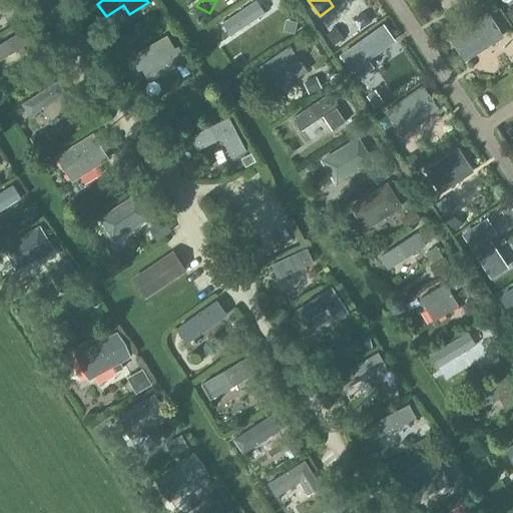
[(464,62),(503,38),(488,12),(449,37),(464,62)]
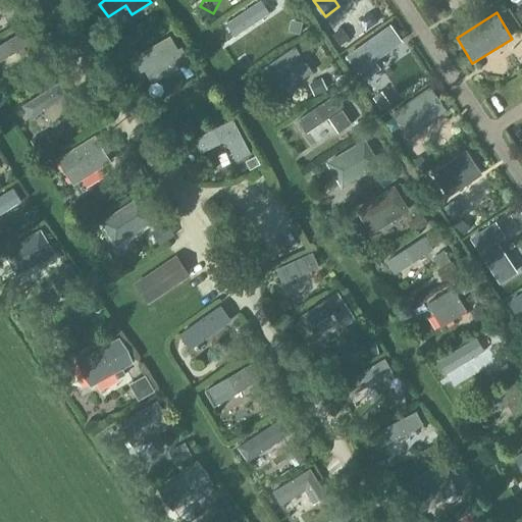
[(389,25),(346,56),(356,71),(401,42),(389,25)]
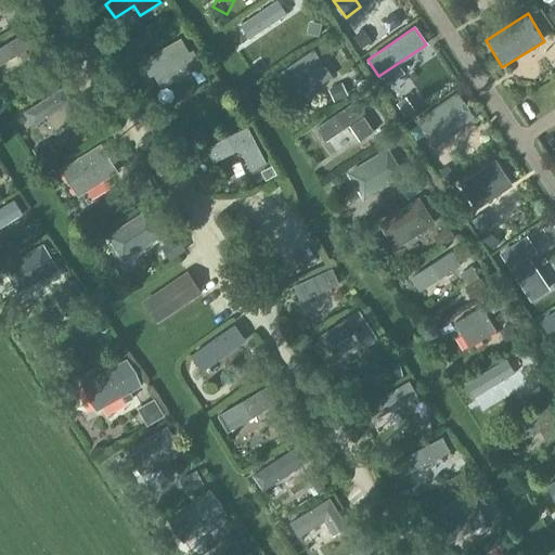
[(189,52),(181,38),(141,62),(140,63),(149,79),(154,76),(162,89),(202,66),(193,50),(189,52)]
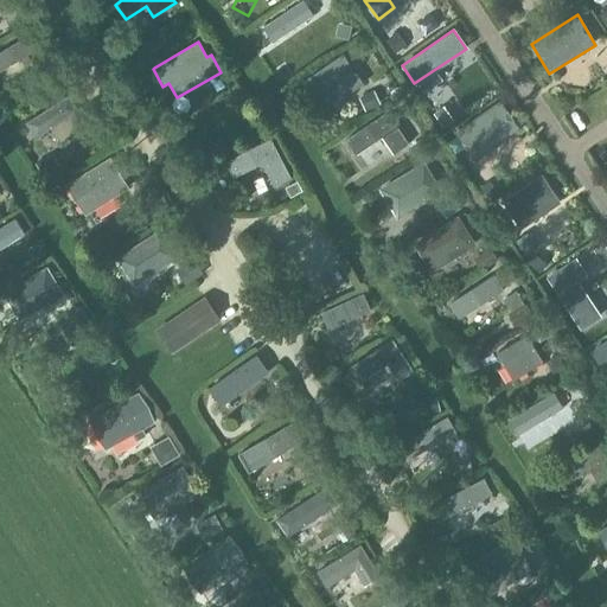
[(338,80),(349,95),(363,84),(343,56),(301,84),(311,98),(338,80)]
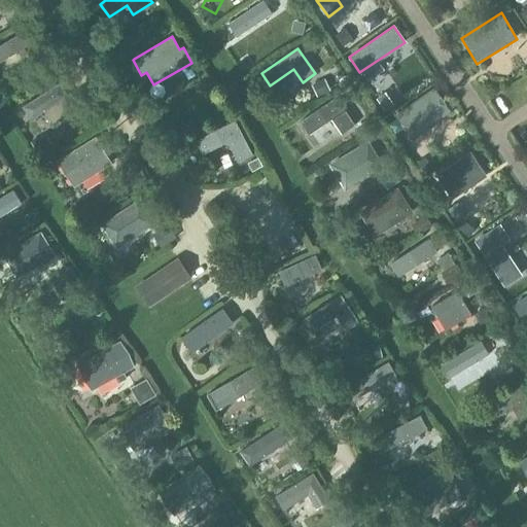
[(0,62),(0,82),(31,64),(22,49),(0,62)]
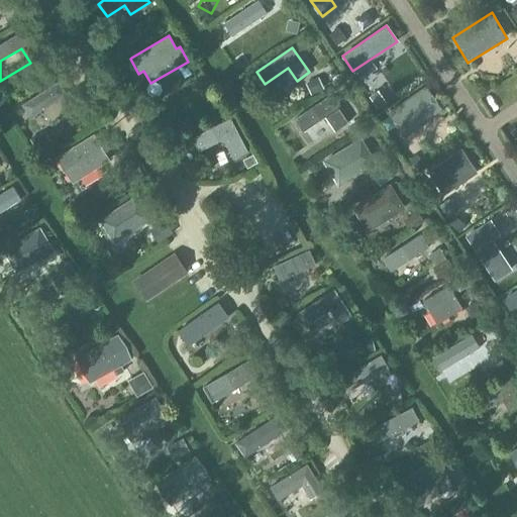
[(427,88),(389,114),(405,137),(443,111),(427,88)]
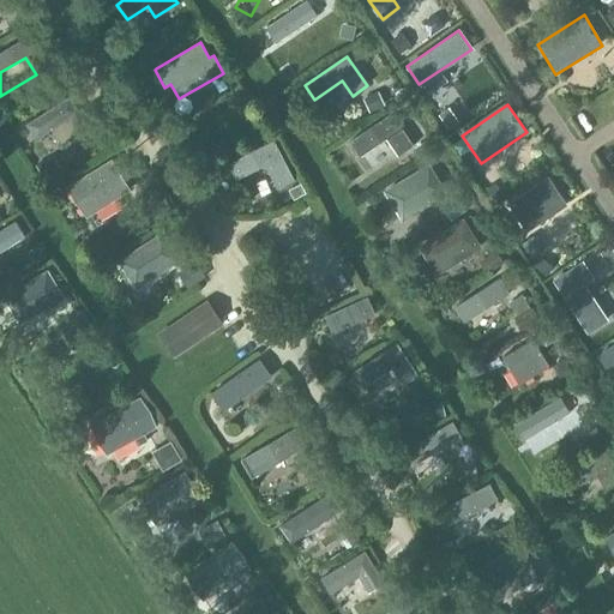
[(398,156),(413,145),(391,114),(349,143),(360,158),(386,139),(398,156)]
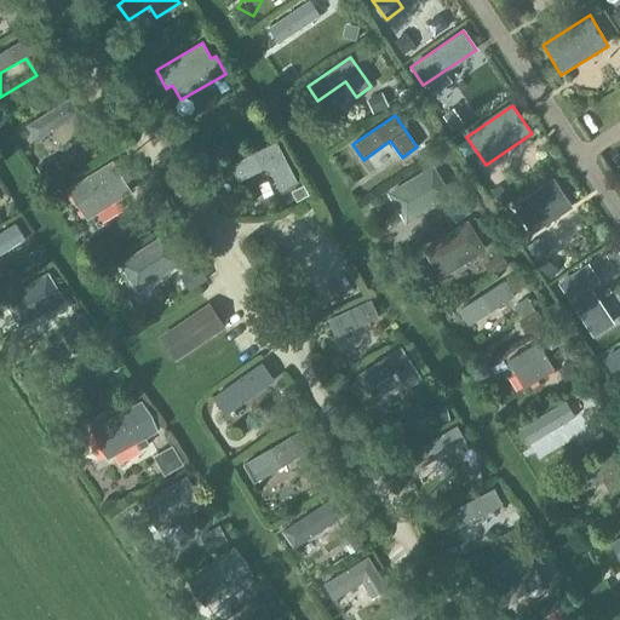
[(52,158),(79,148),(73,132),(46,142),(52,158)]
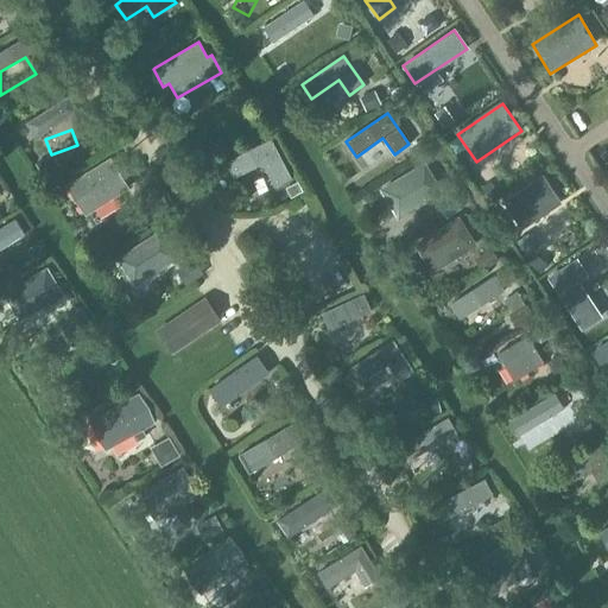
[(274,188),(291,179),(271,139),(226,163),(234,178),(263,164),(274,188)]
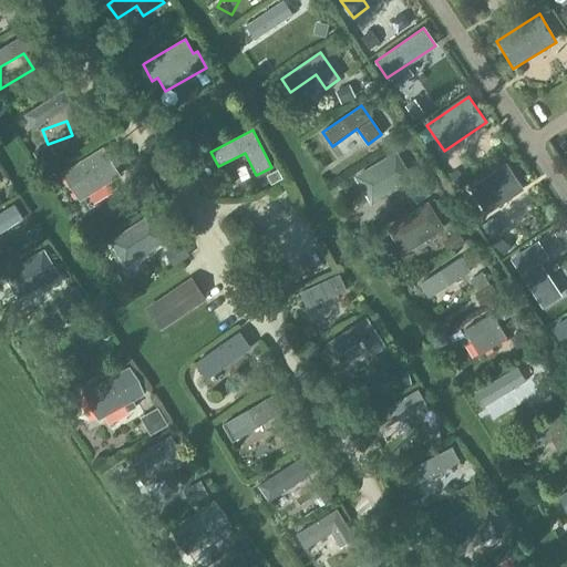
[(80,200),(121,176),(103,147),(62,172),(80,200)]
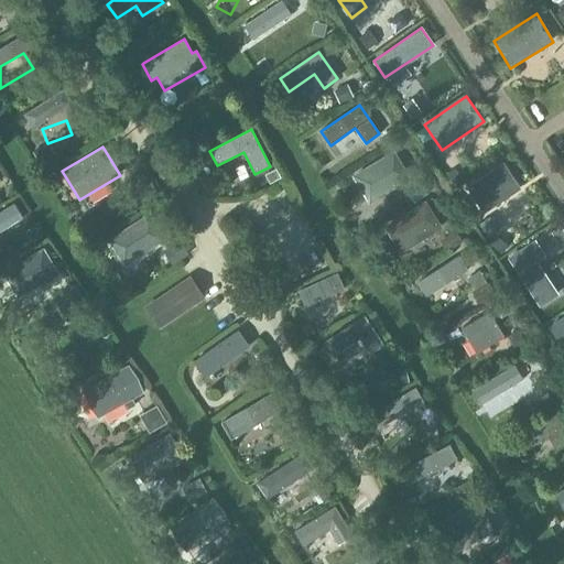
[(357,175),(372,201),(410,177),(396,152),(357,175)]
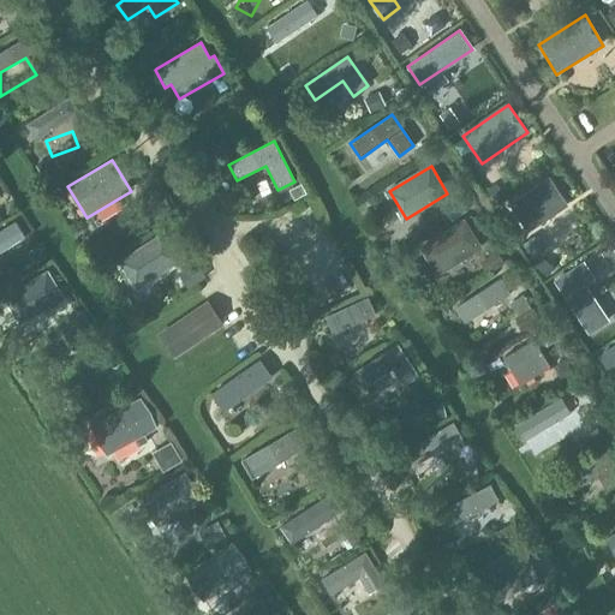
[(549,179),(509,204),(527,233),(567,207),(549,179)]
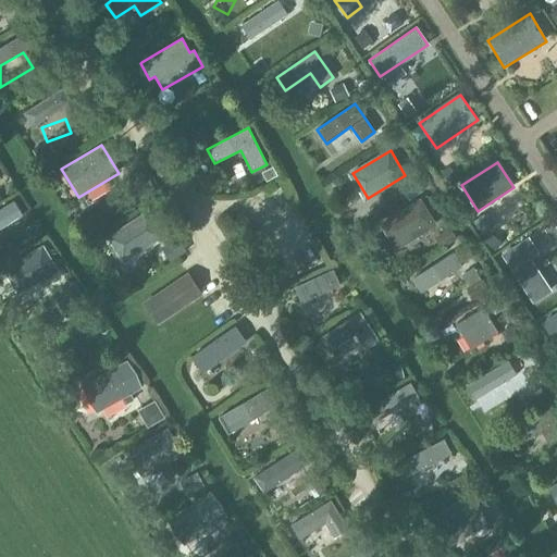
[(396,250),(437,225),(421,198),(380,223),(396,250)]
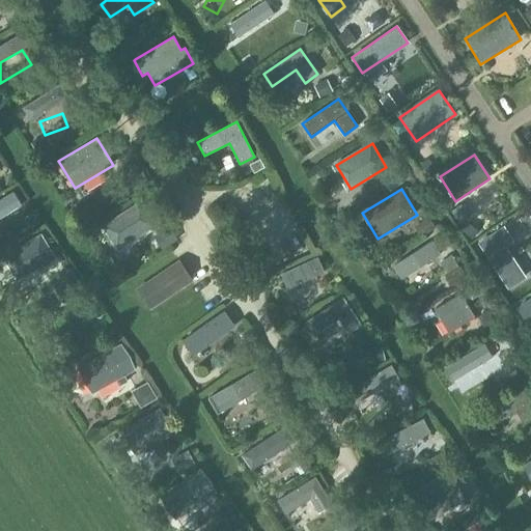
[(118,248),(154,226),(139,203),(104,226),(118,248)]
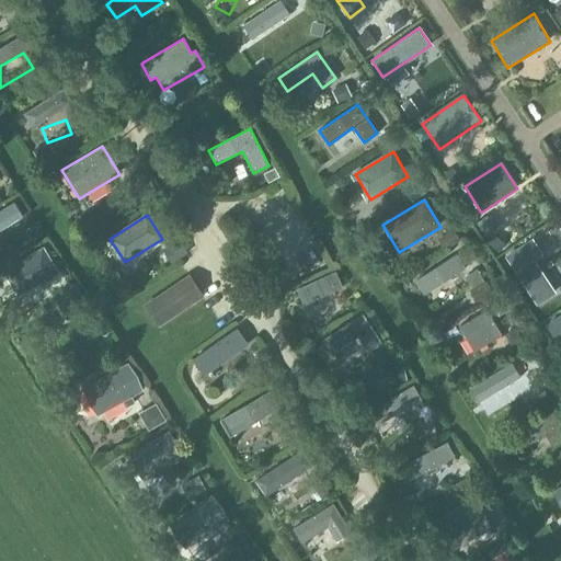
[(0,237),(14,227),(8,218),(0,222),(0,237)]
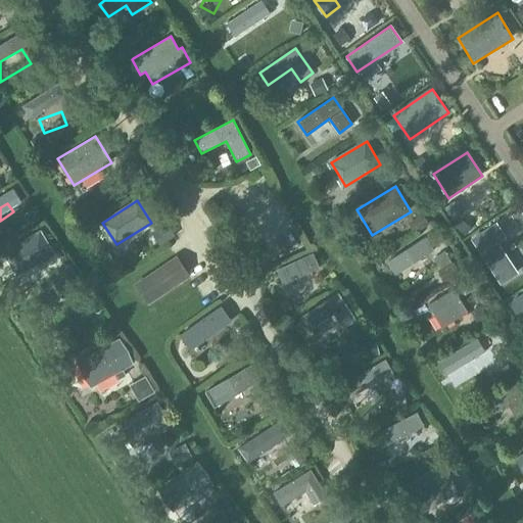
[(496,223),(471,239),(480,253),(480,254),(501,286),(519,273),(498,243),(506,238),(496,223)]
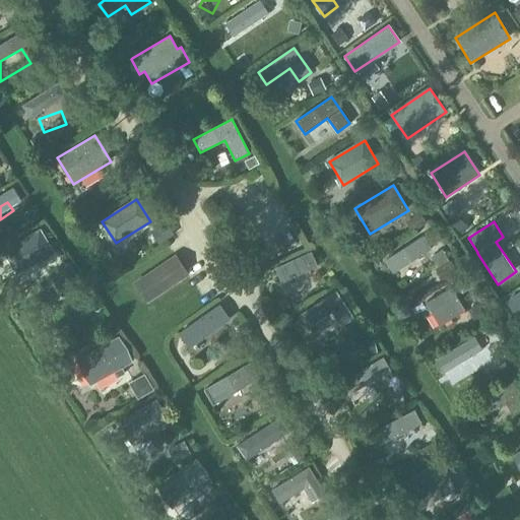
[(55,254),(41,229),(2,251),(16,275),(55,254)]
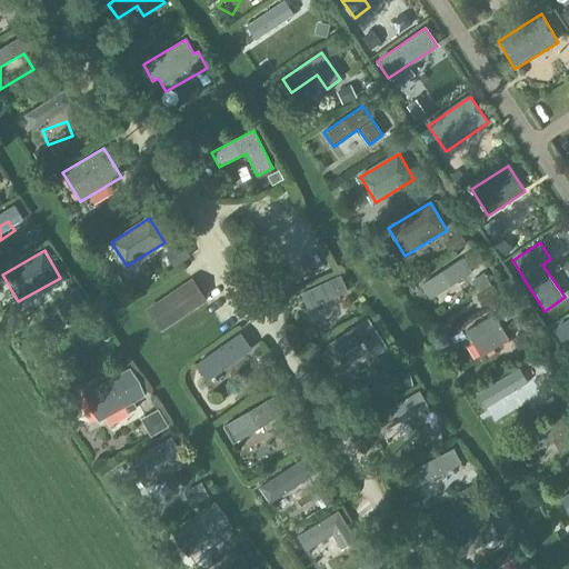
[(205,300),(192,280),(148,310),(161,330),(205,300)]
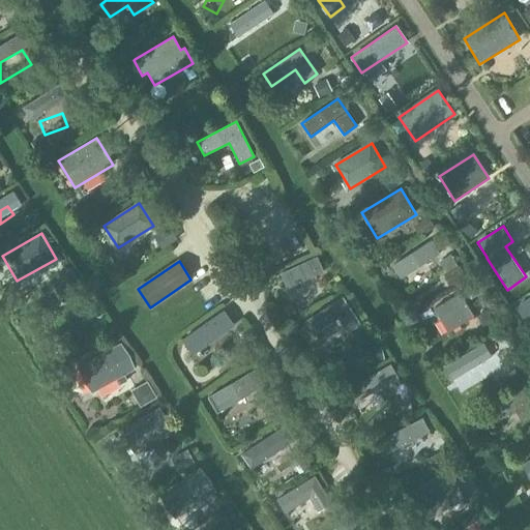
[(318,304),(313,290),(308,278),(285,288),(294,314),(318,304)]
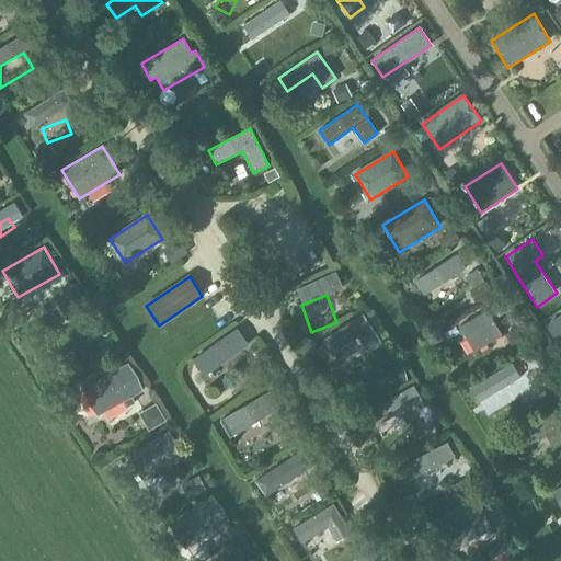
[(65,302),(49,311),(59,329),(75,320),(65,302)]
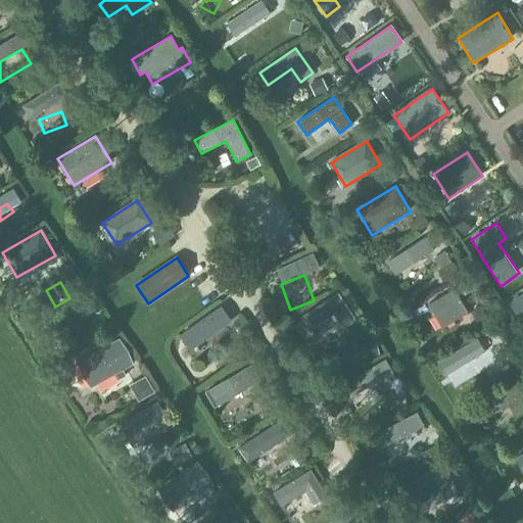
[(442,328),(468,314),(454,289),(428,304),(442,328)]
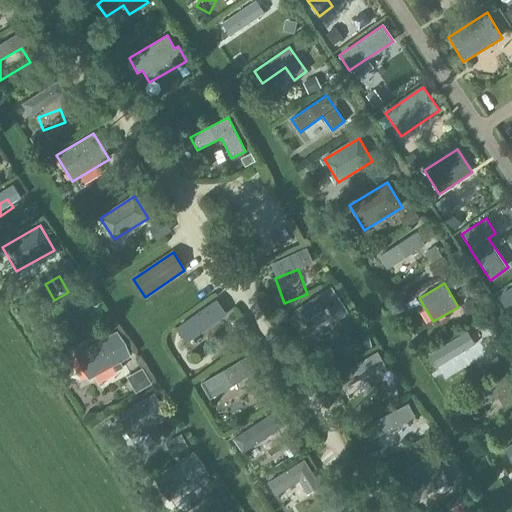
[(336,321),(348,313),(331,286),(295,310),(304,323),(327,308),(336,321)]
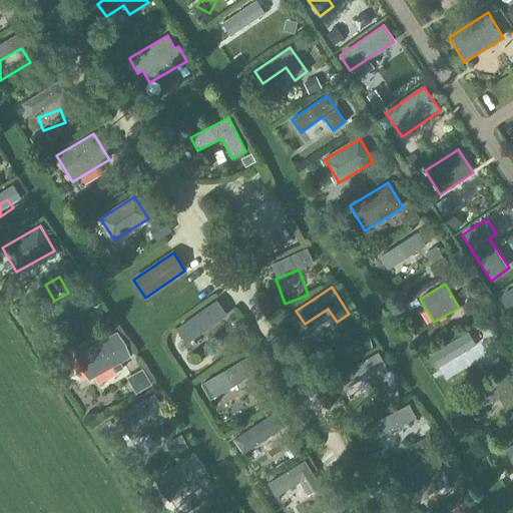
[(512,287),(501,296),(511,311),(512,309),(512,287)]
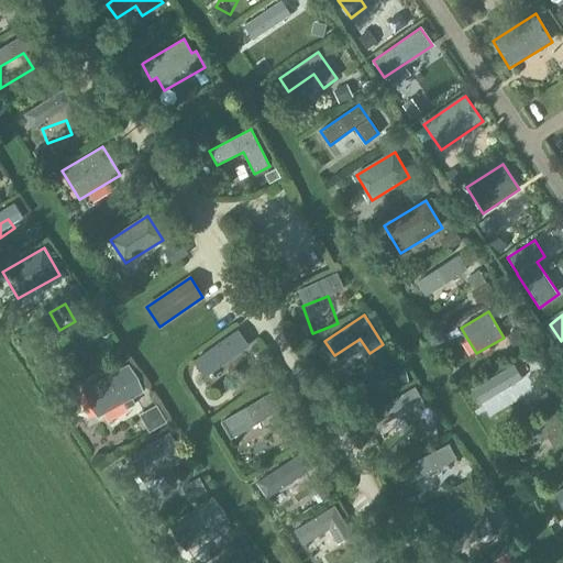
[(238,331),(194,361),(205,377),(249,346),(238,331)]
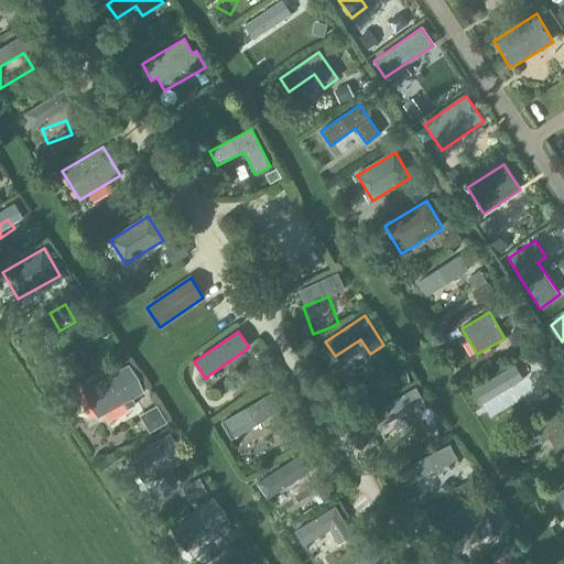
[(522,397),(538,387),(520,360),(479,387),(488,400),(513,383),(522,397)]
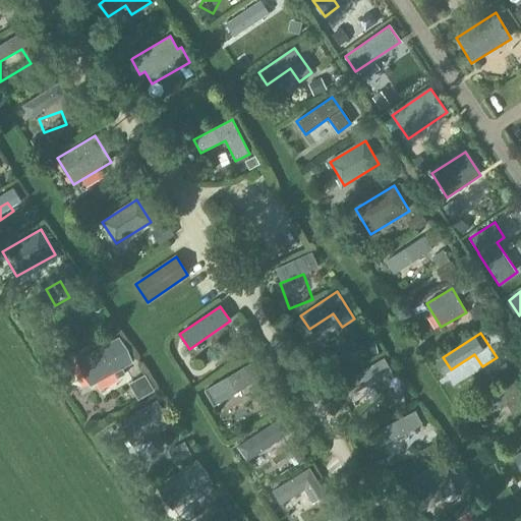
[(91,386),(132,363),(119,338),(77,360),(91,386)]
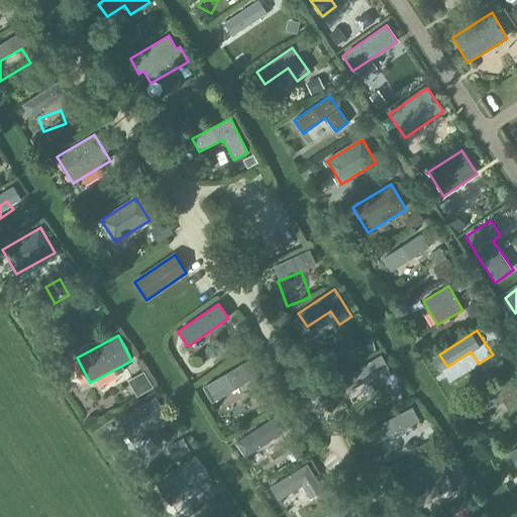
[(247,362),(202,388),(211,403),(256,377),(247,362)]
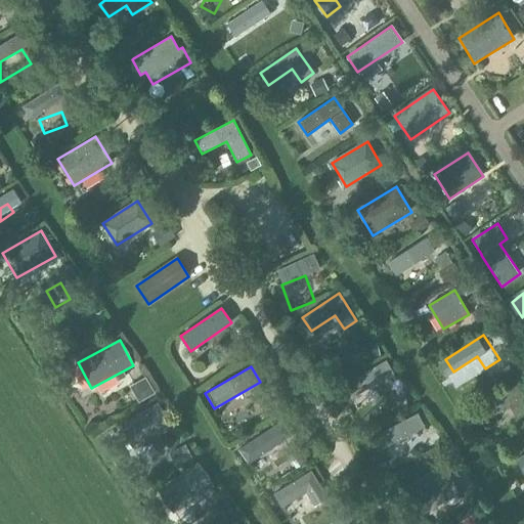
[(374,385),(341,400),(348,416),(381,400),(374,385)]
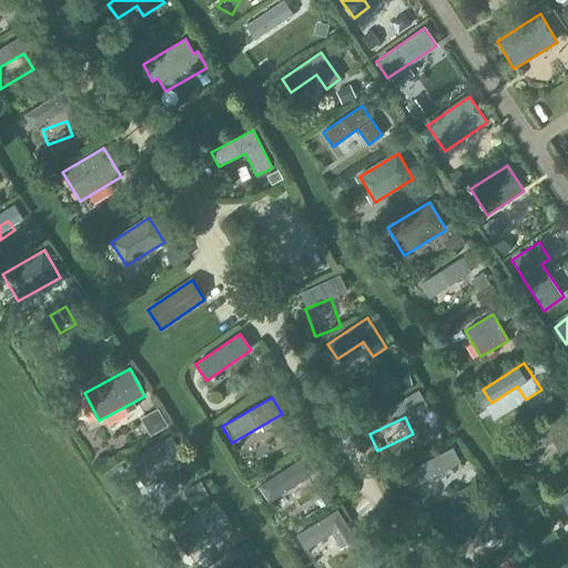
[(567,429),(560,417),(520,442),(528,456),(554,440),(563,454),(567,449),(567,429)]
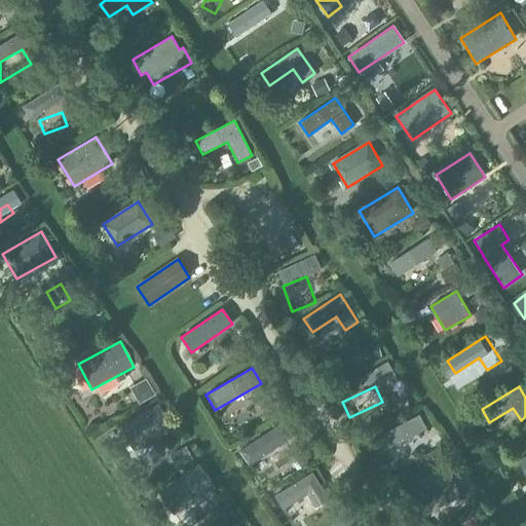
[(173,430),(158,405),(121,425),(136,451),(173,430)]
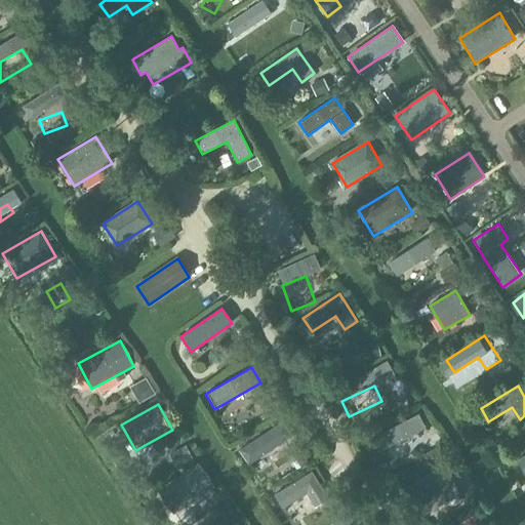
[(271,434),(243,472),(261,485),(288,447),(271,434)]
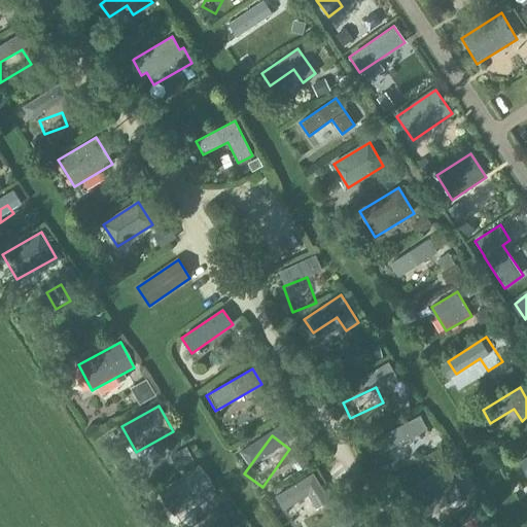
[(175,516),(215,490),(199,465),(159,491),(175,516)]
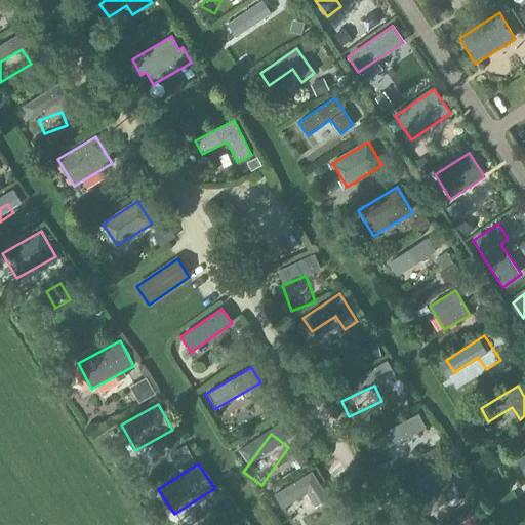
[(413,483),(430,511),(459,493),(444,466),(413,483)]
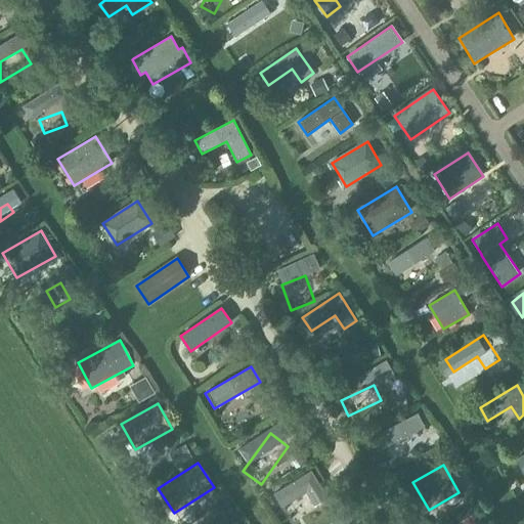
[(314,506),(328,497),(311,471),(310,471),(272,493),(281,508),(306,492),(314,506)]
